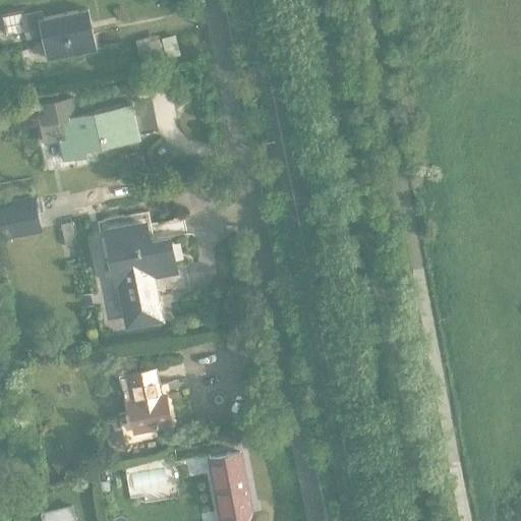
[(18,36),(17,33),(25,31),(26,37),(42,34),(47,59),(95,49),(87,9),(42,18),(41,11),(23,15),(21,10),(0,15),(0,16),(1,16),(5,35),(13,34),(13,37),(18,36)]
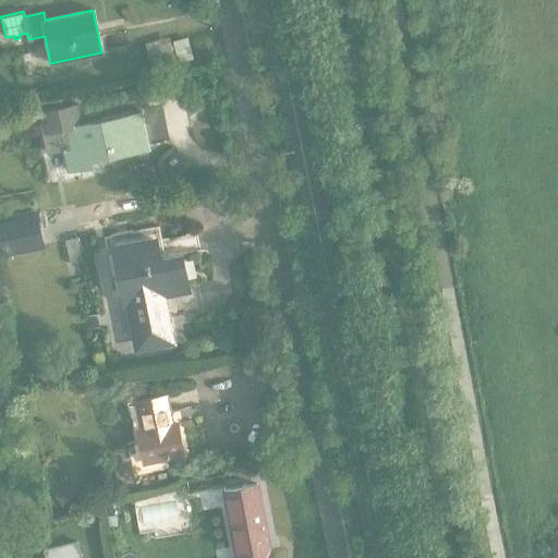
[(192,59),(193,59),(187,37),(172,40),(177,56),(174,57),(169,36),(145,41),(152,69),(192,59)]
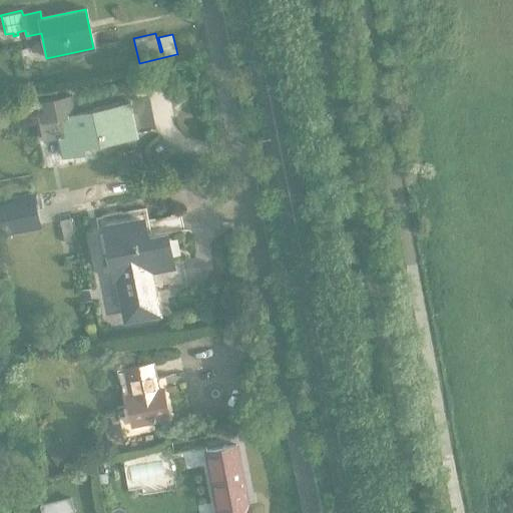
[(34,102),(41,140),(57,137),(60,156),(82,152),(81,145),(135,134),(128,101),(73,112),(70,95),(34,102)]
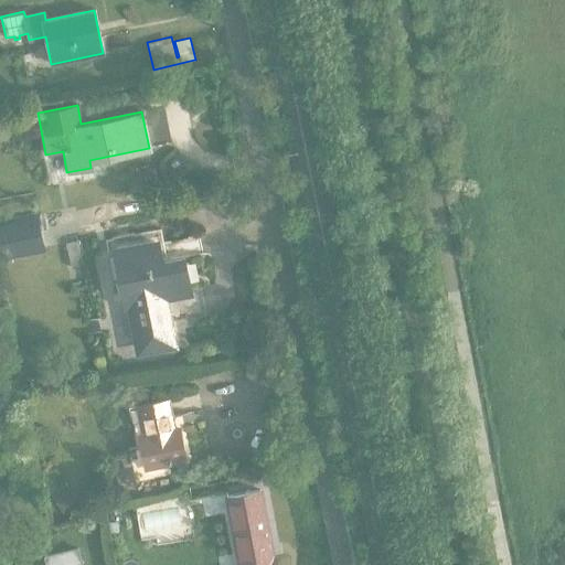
[(35,215),(0,222),(0,256),(42,247),(35,215)]
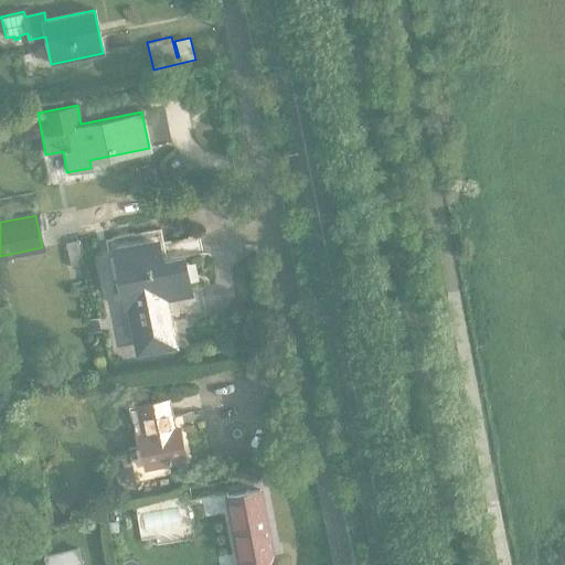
[(167,321),(161,295),(190,289),(183,257),(162,262),(156,230),(134,234),(134,233),(113,237),(113,238),(106,241),(108,252),(115,251),(125,302),(136,300),(140,327),(136,328),(140,349),(172,342),(168,321),(167,321)]
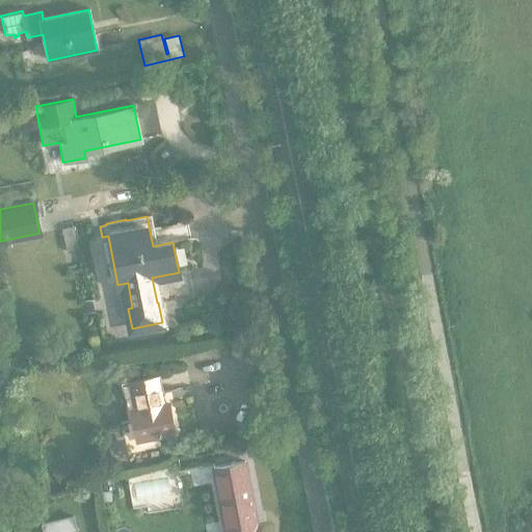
[(74,225),(62,229),(68,250),(79,248),(74,225)]
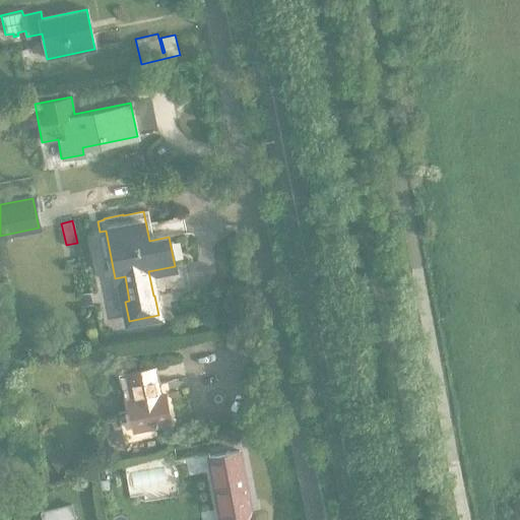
[(128,400),(133,429),(169,421),(164,393),(158,394),(153,367),(127,372),(133,399),(128,400)]
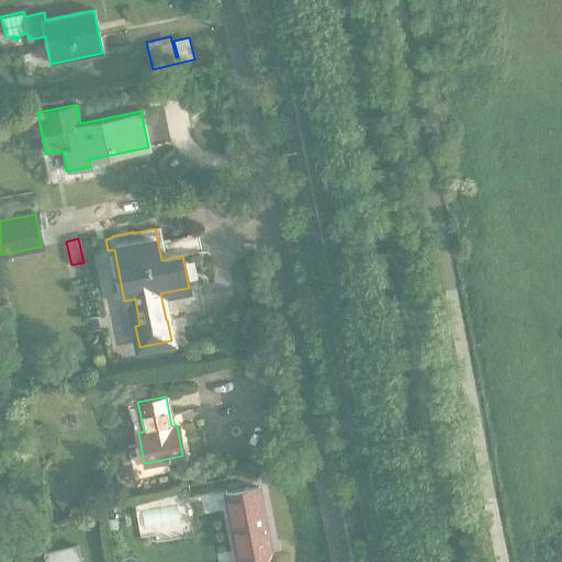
[(238,561),(273,561),(270,553),(269,553),(256,486),(223,493),(234,549),(236,548),(238,561)]
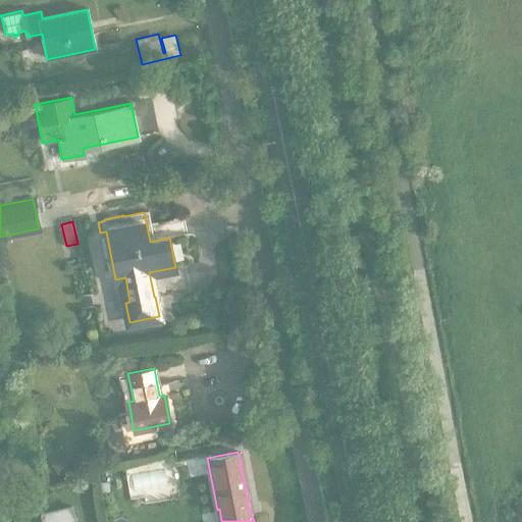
[(109,479),(101,480),(102,489),(110,488),(109,479)]
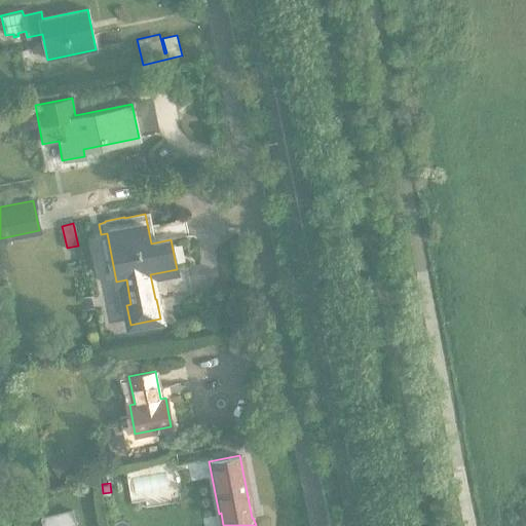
[(40,519),(42,525),(73,525),(71,512),(40,519)]
